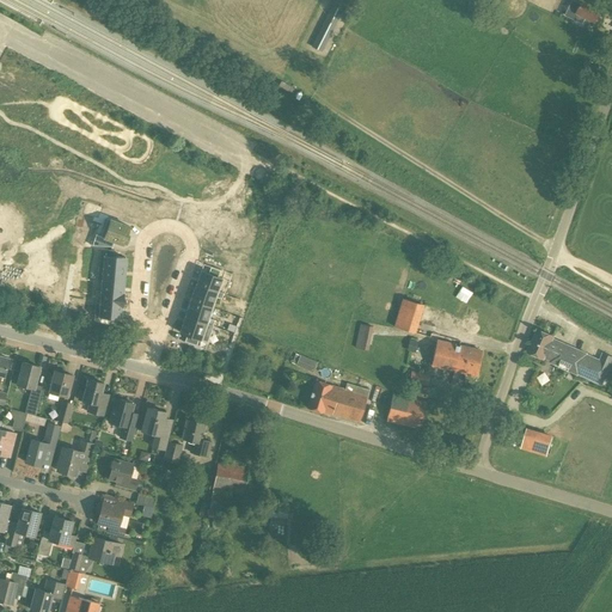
[(322,51),(343,10),(347,0),(334,0),(312,46),(322,51)]
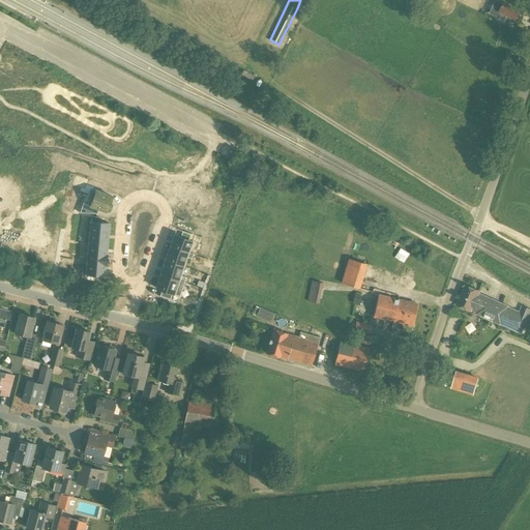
[(523,5),(511,0),(494,0),(493,2),(502,6),(500,11),(497,17),(504,21),(507,15),(517,19),(523,5)]
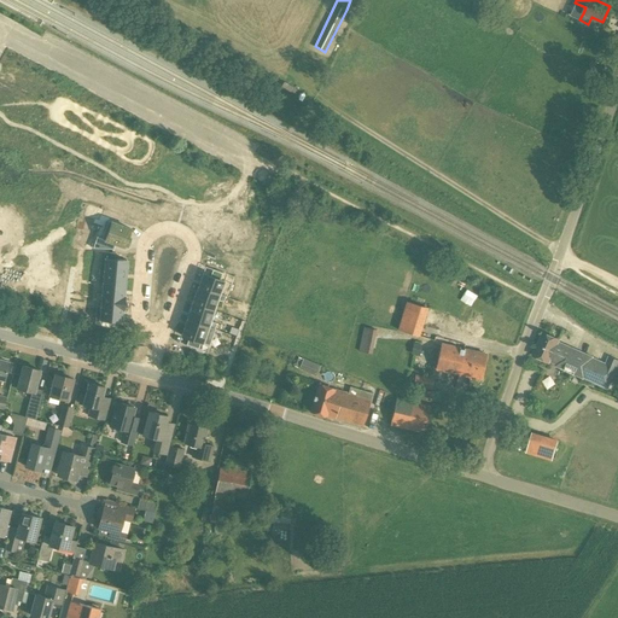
[(99,238),(95,249),(108,250),(111,243),(127,248),(127,246),(129,246),(133,239),(130,238),(133,229),(110,221),(104,239),(99,238)]
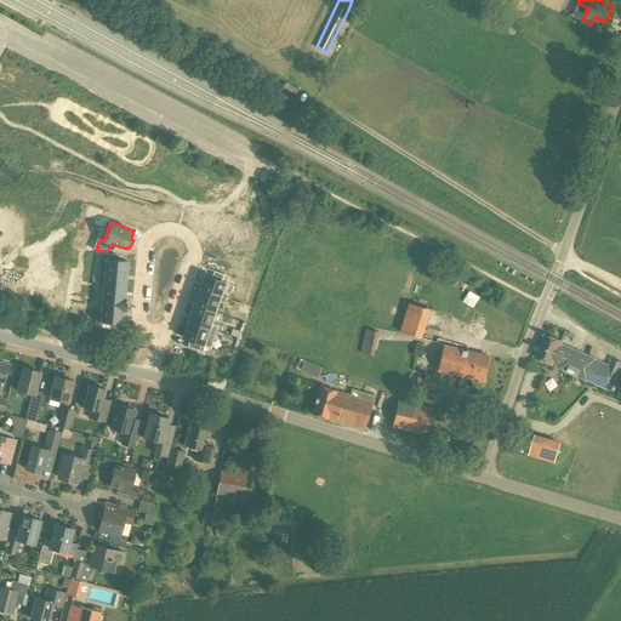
[(57,245),(55,256),(72,260),(73,248),(57,245)]
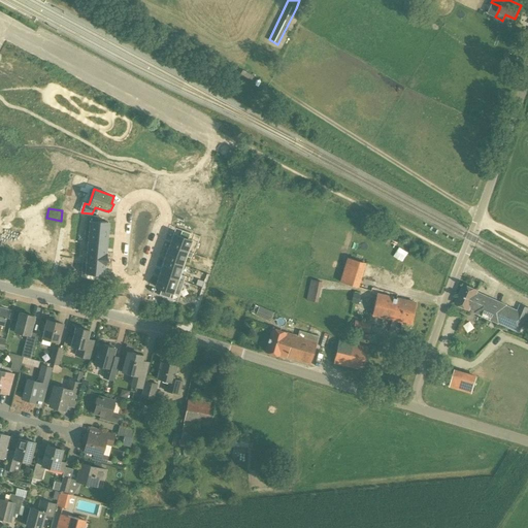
[(85,216),(84,231),(108,233),(109,223),(96,222),(96,217),(85,216)]
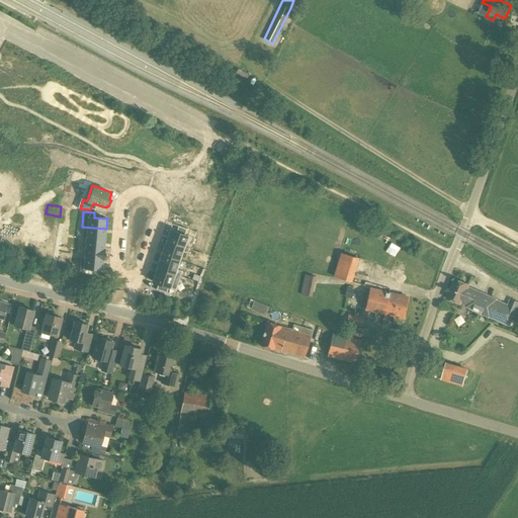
[(19,219),(13,228),(29,240),(35,230),(19,219)]
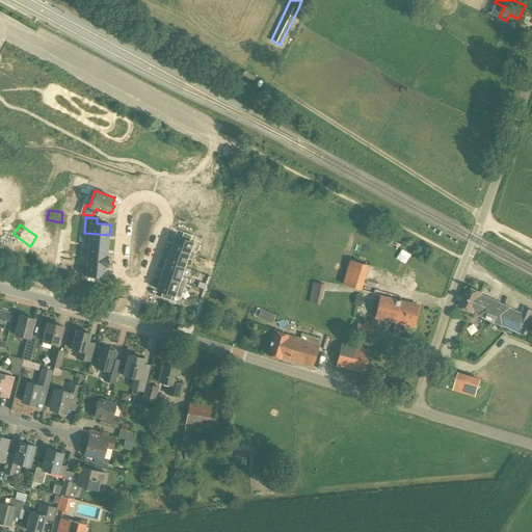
[(176,234),(170,247),(188,254),(193,240),(188,238),(190,233),(183,230),(182,236),(176,234)]
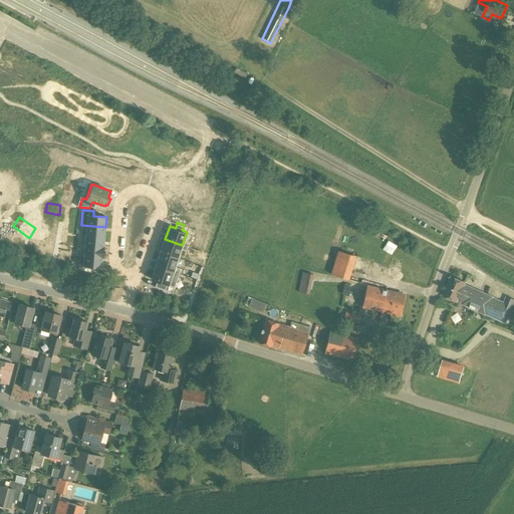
[(80,235),(84,235),(104,237),(105,227),(81,225),(80,235)]
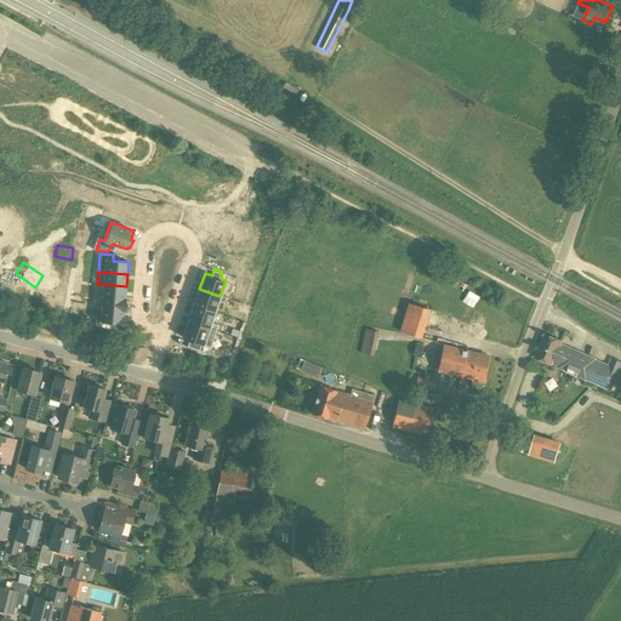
[(16,273),(9,285),(16,290),(12,297),(24,303),(28,298),(35,288),(16,273)]
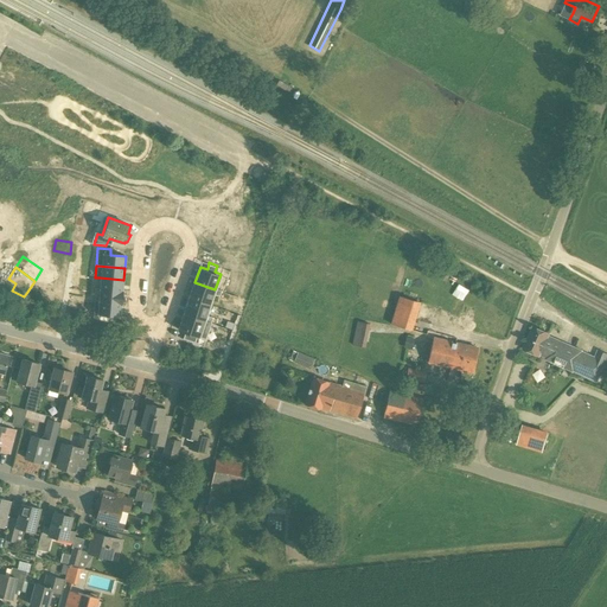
[(98,289),(122,292),(123,280),(100,278),(98,289)]
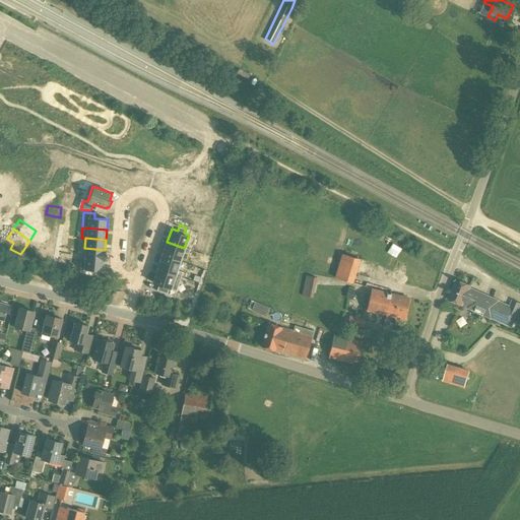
[(167,242),(163,256),(180,261),(184,248),(167,242)]
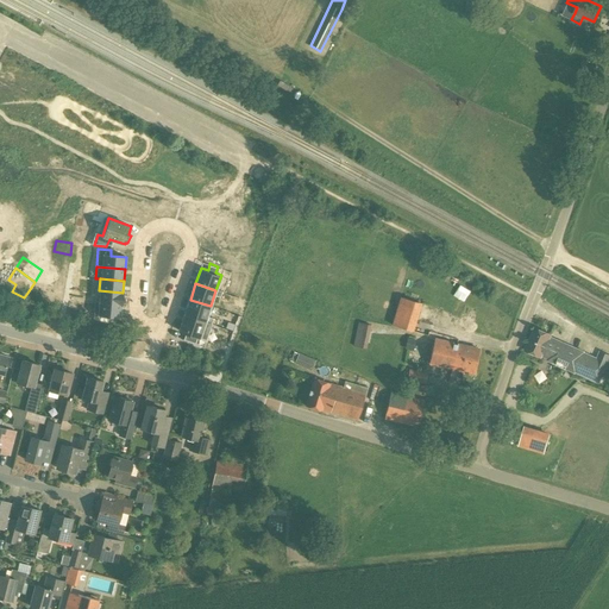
[(99,290),(98,302),(121,305),(123,293),(99,290)]
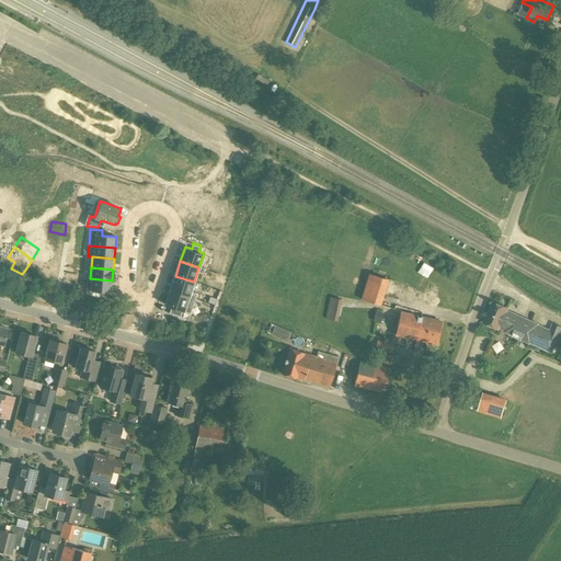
[(380,306),(388,279),(368,274),(361,300),(380,306)]
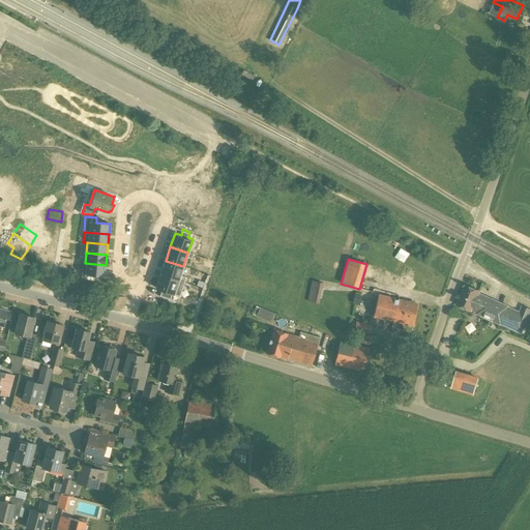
[(166,261),(160,274),(184,283),(186,277),(180,275),(183,266),(166,261)]
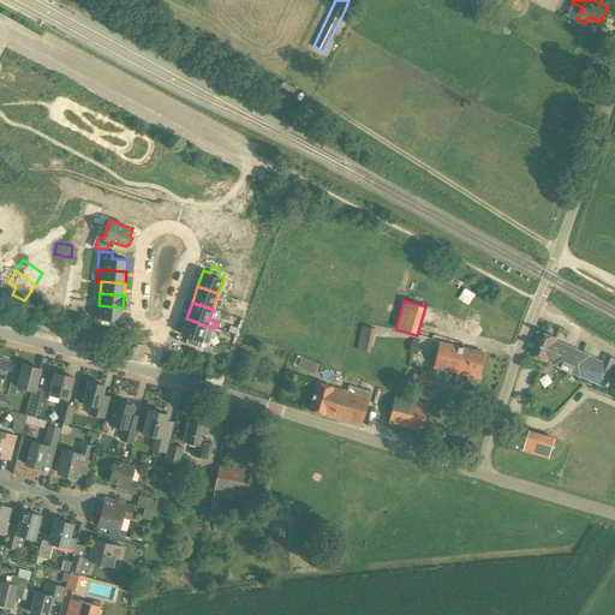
[(93,323),(102,326),(111,327),(112,318),(121,320),(123,308),(99,305),(97,317),(93,317),(93,323)]
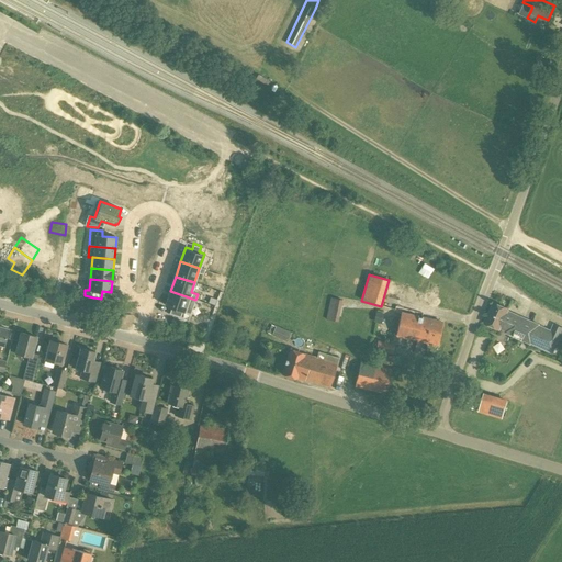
[(170,291),(166,305),(175,308),(172,315),(181,317),(183,312),(190,314),(195,300),(170,291)]
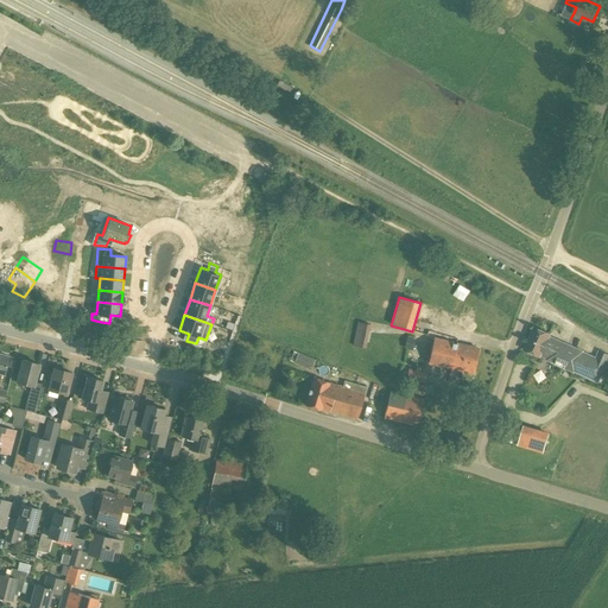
[(366,348),(371,325),(358,322),(353,346),(366,348)]
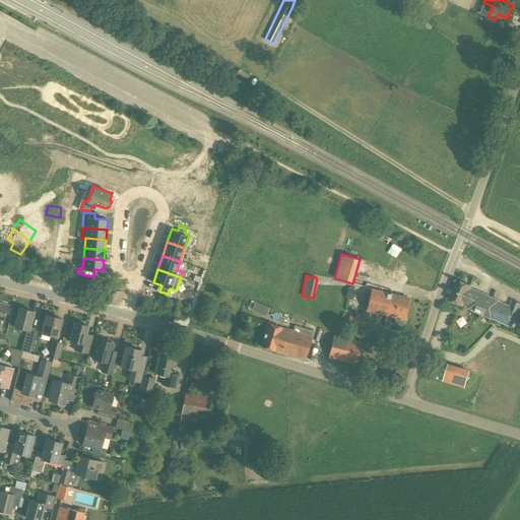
[(518,310),(468,288),(470,285),(457,280),(449,299),(461,304),(462,302),(469,305),(468,307),(491,317),(511,326),(518,310)]
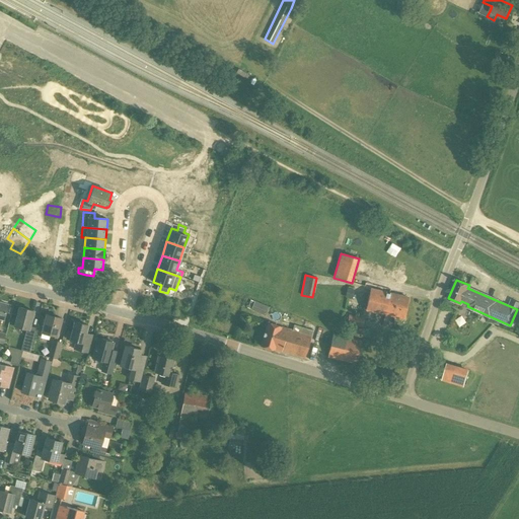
[(353,299),(356,292),(350,289),(347,296),(353,299)]
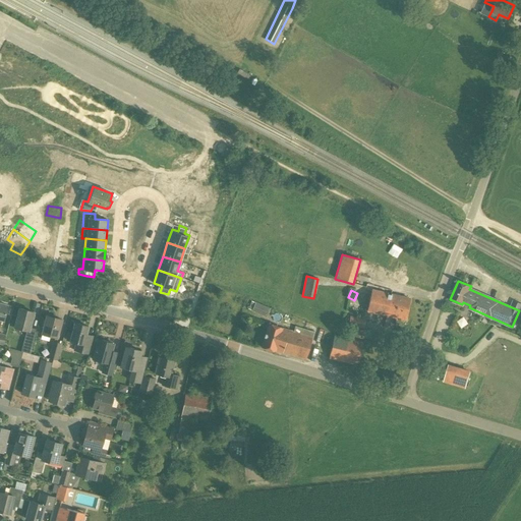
[(387,314),(391,294),(371,290),(367,310),(387,314)]
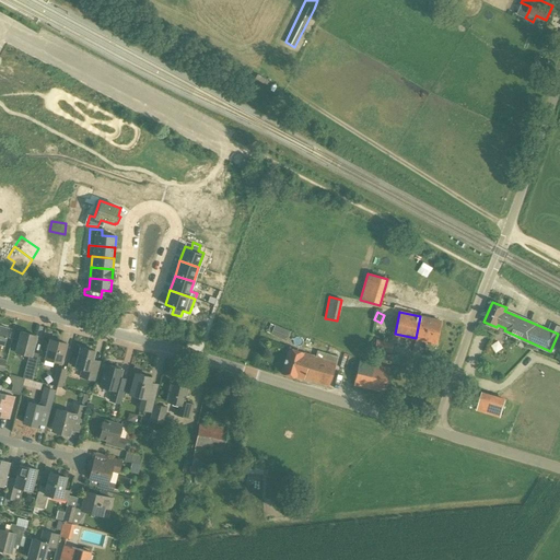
[(420,316),(416,338),(435,342),(440,321),(420,316)]
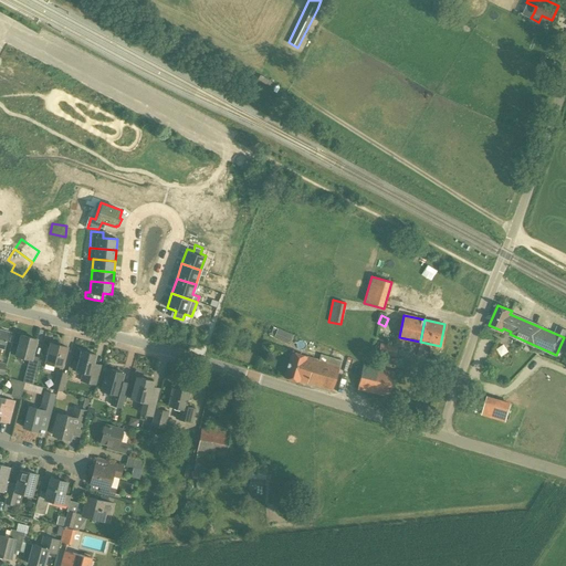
[(289,345),(293,335),(278,328),(273,338),(289,345)]
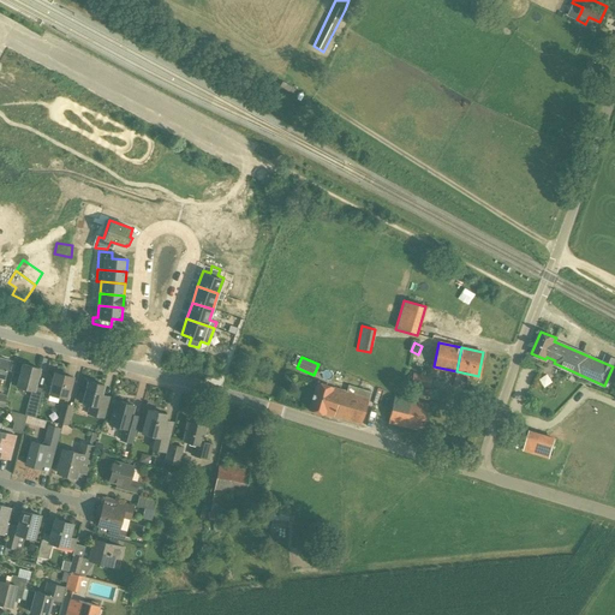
[(36,415),(43,388),(35,387),(40,368),(23,364),(17,386),(15,393),(29,398),(25,411),(36,415)]
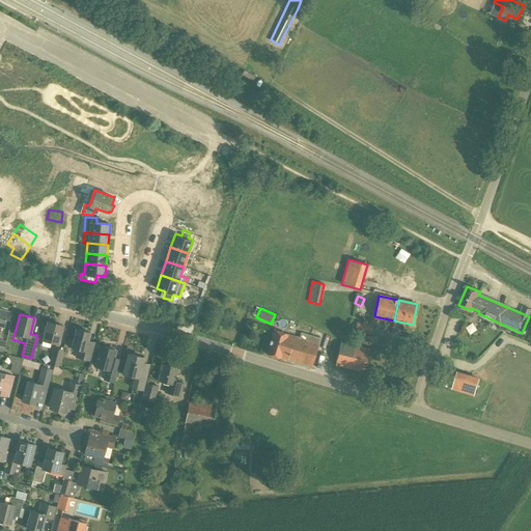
[(58,343),(62,326),(48,322),(43,339),(58,343)]
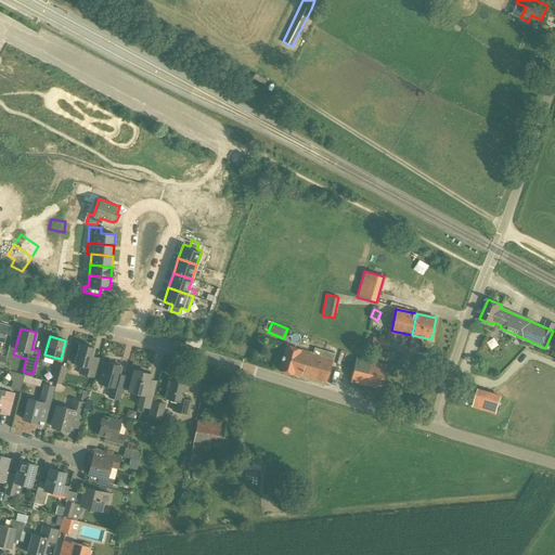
[(387,349),(389,340),(373,337),(371,346),(387,349)]
